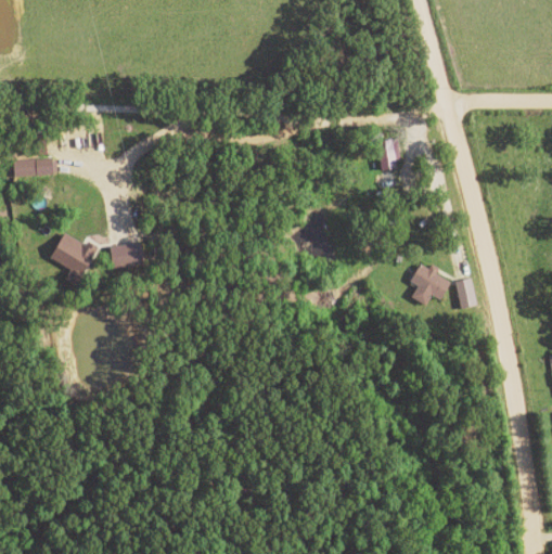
[(381,170),(400,168),(398,139),(379,141),(381,170)]
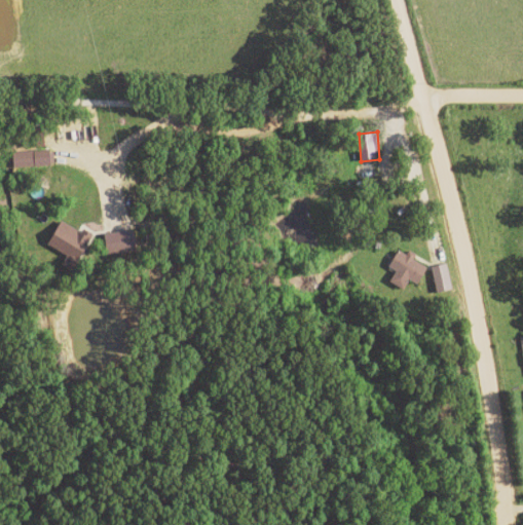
[(13,152),(13,167),(54,165),(54,150),(13,152)]
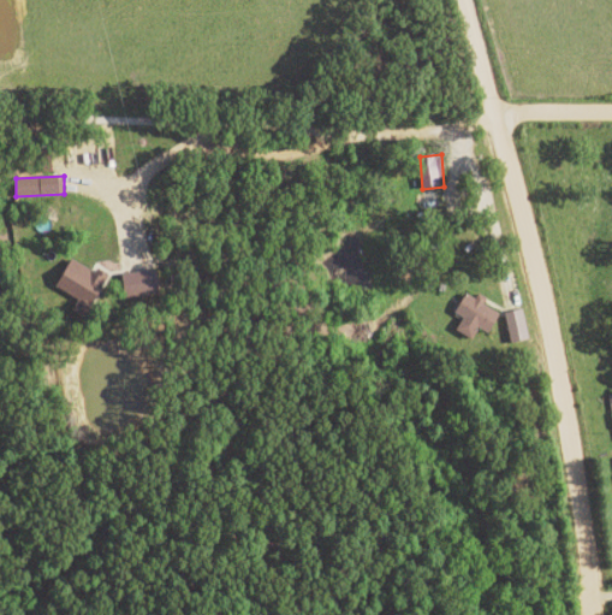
[(107,273),(69,259),(55,290),(95,305),(107,273)]
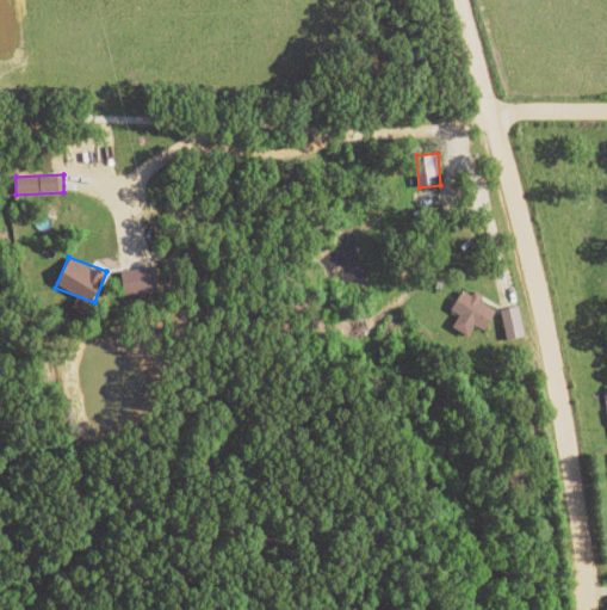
[(158,293),(156,269),(122,271),(123,295),(158,293)]
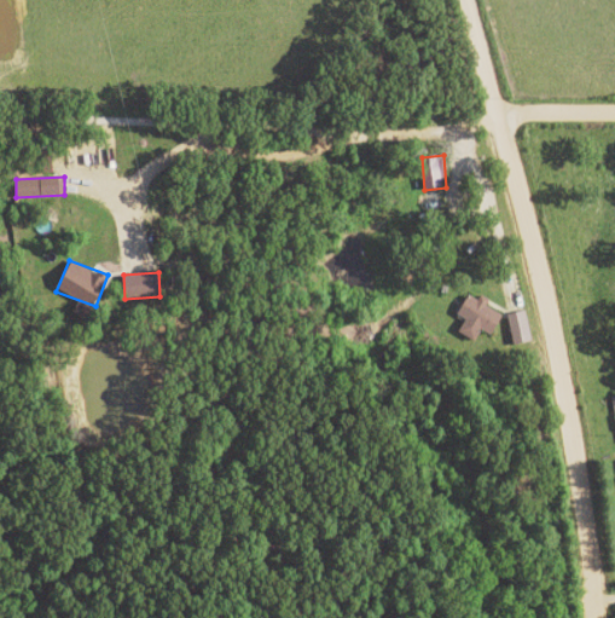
[(503,315),(487,306),(488,302),(469,292),(457,315),(465,319),(458,333),(475,341),(481,329),(492,335),(503,315)]
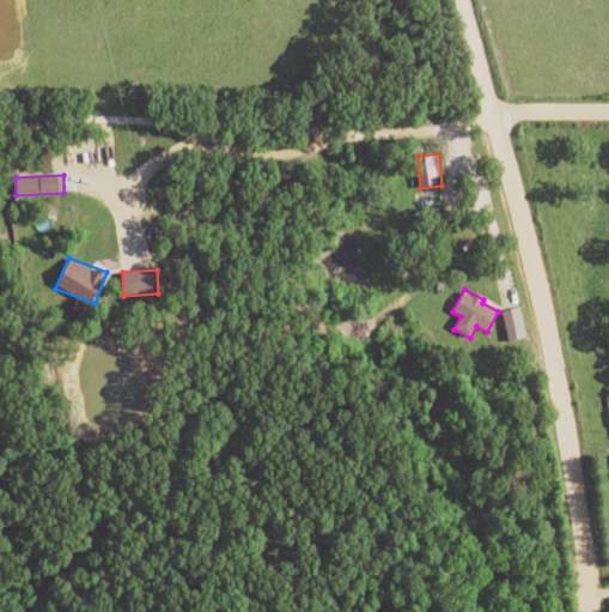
[(529,338),(522,307),(504,311),(511,341),(529,338)]
